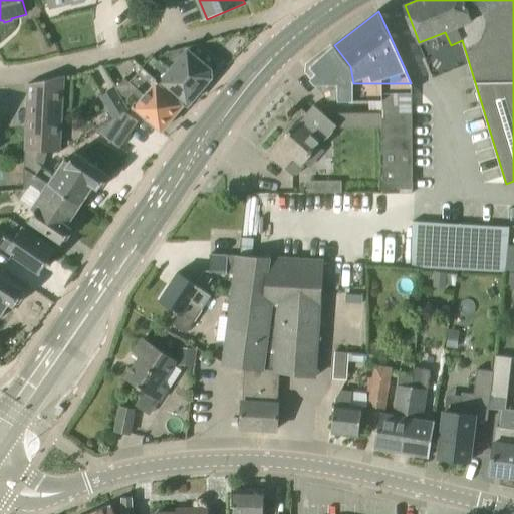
[(350,66),(334,45),(316,62),(312,61),(307,65),(306,71),(312,79),(311,79),(328,101),(352,101),(353,83),(350,66)]
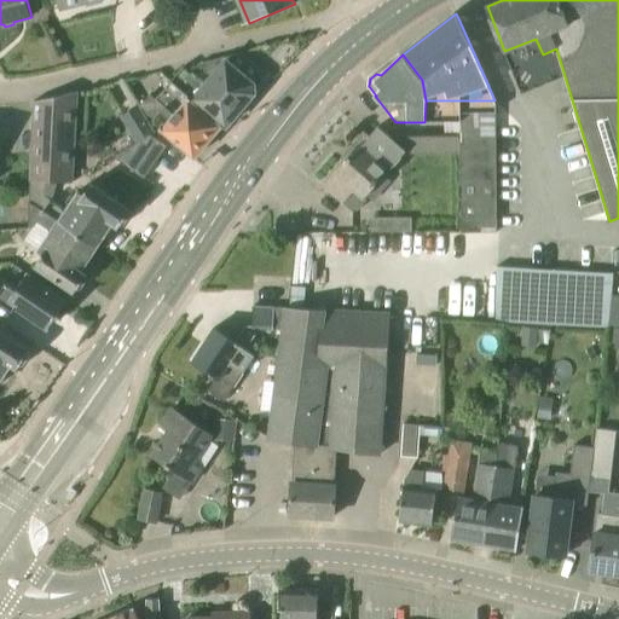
[(171,84),(221,128),(223,126),(225,128),(255,93),(254,84),(224,58),(200,64),(191,74),(184,67),(172,81),(172,82),(171,84)]
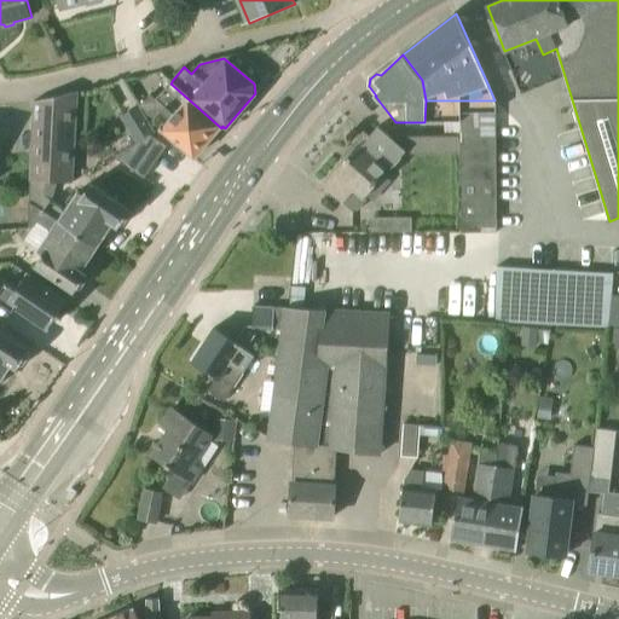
[(213,138),(221,128),(171,84),(156,99),(165,106),(155,119),(156,126),(192,156),(209,136),(213,138)]
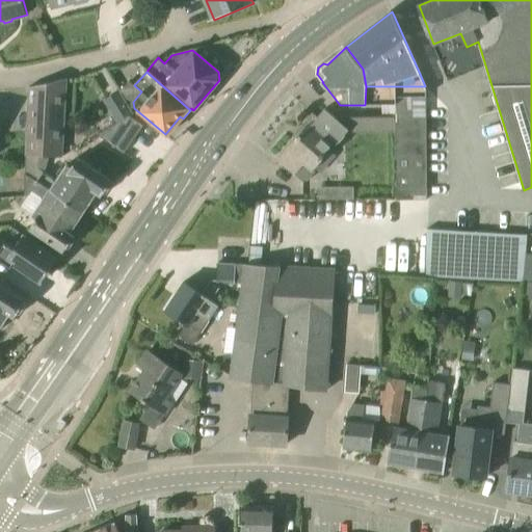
[(30,87),(29,87),(29,88),(30,88),(26,154),(40,155),(40,156),(62,157),(64,127),(67,80),(68,80),(67,79),(30,87)]
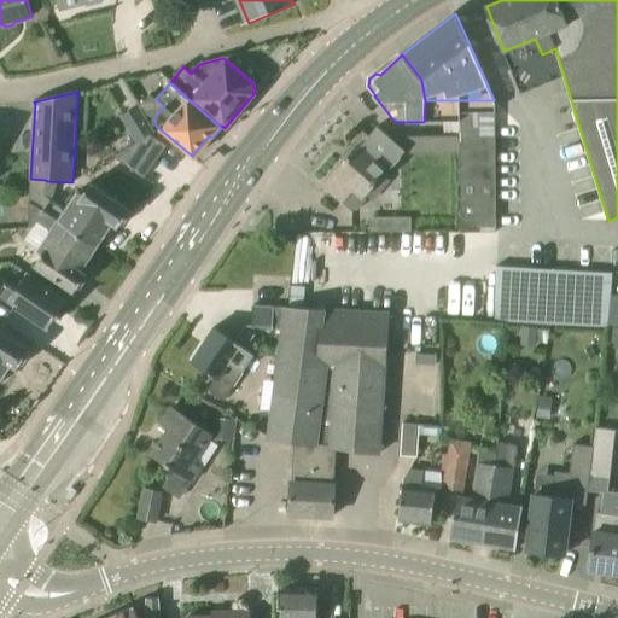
[(460,232),(482,232),(496,232),(496,104),(494,100),(425,100),(424,122),(444,122),(458,121),(459,134),(459,136),(459,153),(460,232)]
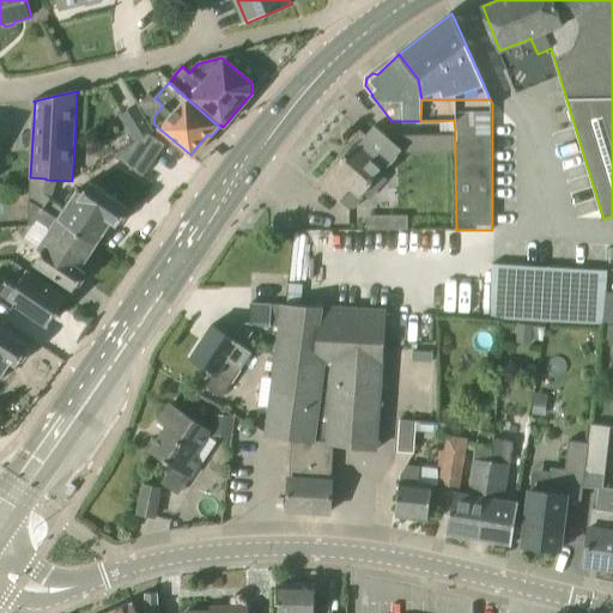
[(455,135),(400,135),(390,135),(388,137),(375,126),(366,135),(360,131),(346,147),(350,151),(321,184),(350,210),(354,210),(363,200),(357,195),(383,164),(387,167),(401,152),(455,152),(455,135)]
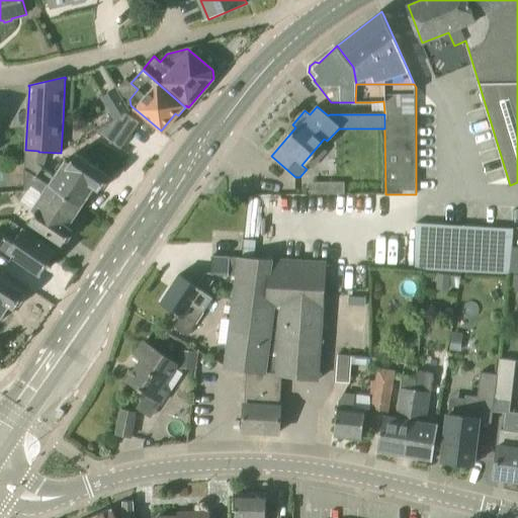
[(122,115),(96,132),(112,144),(121,150),(128,139),(138,125),(140,122),(125,113),(122,115)]
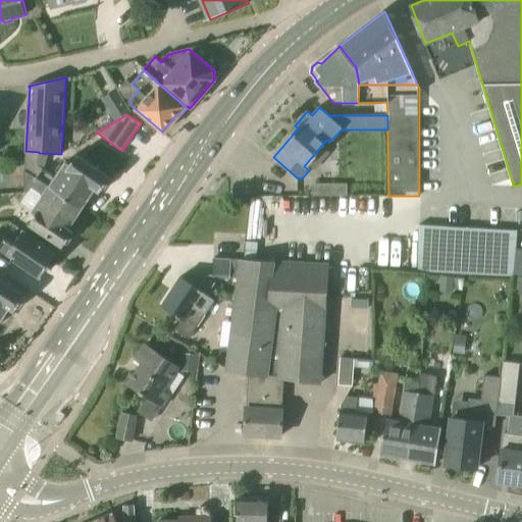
[(25,170),(82,208),(89,198),(95,188),(99,191),(100,189),(102,190),(106,190),(110,183),(109,178),(108,177),(109,176),(77,155),(71,164),(67,161),(55,178),(53,175),(38,165),(39,153),(39,152),(25,151),(25,170)]
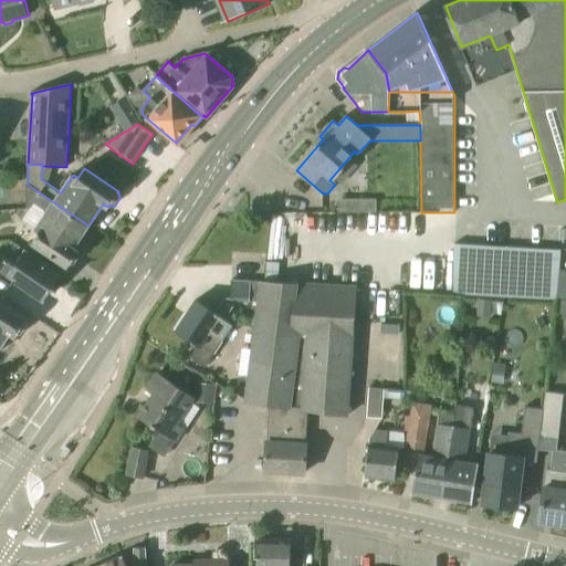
[(41,232),(28,252),(55,271),(61,261),(67,265),(69,264),(71,265),(75,264),(80,258),(79,252),(77,251),(79,250),(74,247),(79,240),(79,241),(88,226),(28,185),(28,202),(33,202),(44,210),(49,210),(35,229),(41,232)]
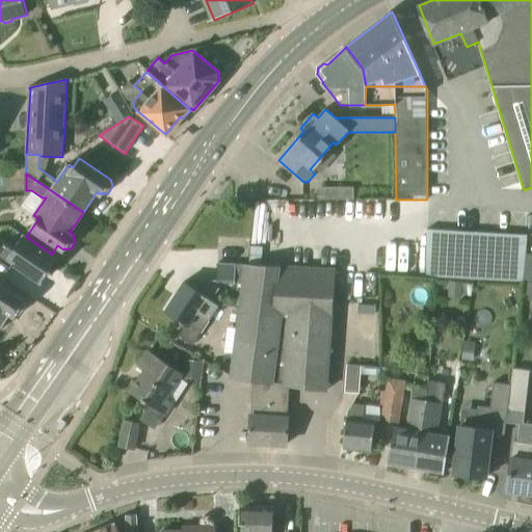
[(354,187),(319,187),(319,200),(354,200),(354,187)]
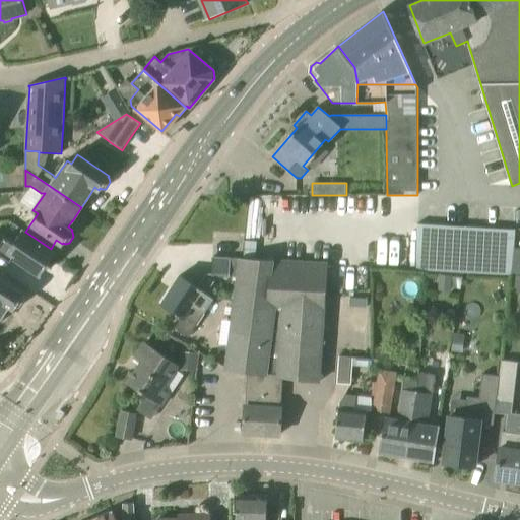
[(418,223),(416,269),(512,275),(512,274),(514,248),(516,231),(418,223)]
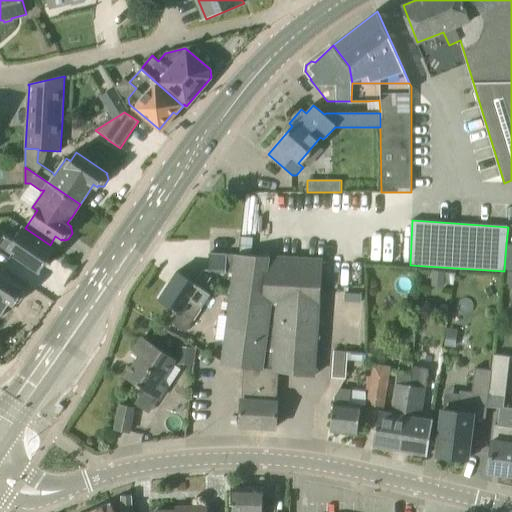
[(50,245),(25,228),(23,227),(14,240),(0,230),(0,249),(11,257),(14,253),(40,271),(56,249),(50,245)]
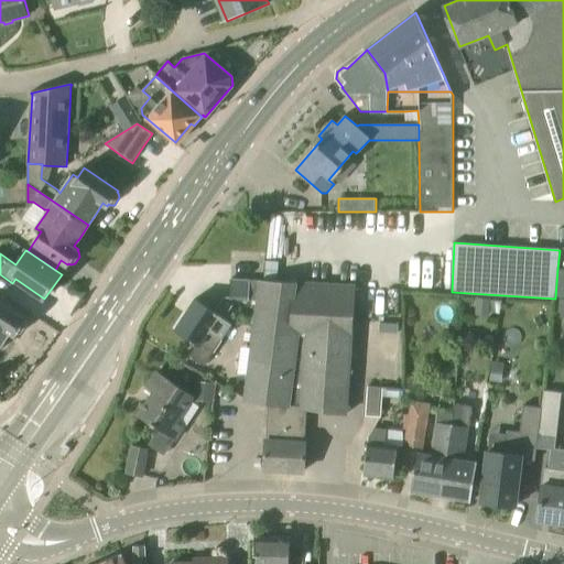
[(257,299),(259,281),(231,279),(230,297),(225,297),(215,312),(195,299),(176,328),(196,342),(187,355),(204,366),(223,337),(231,324),(223,318),(236,297),(257,301),(257,299)]
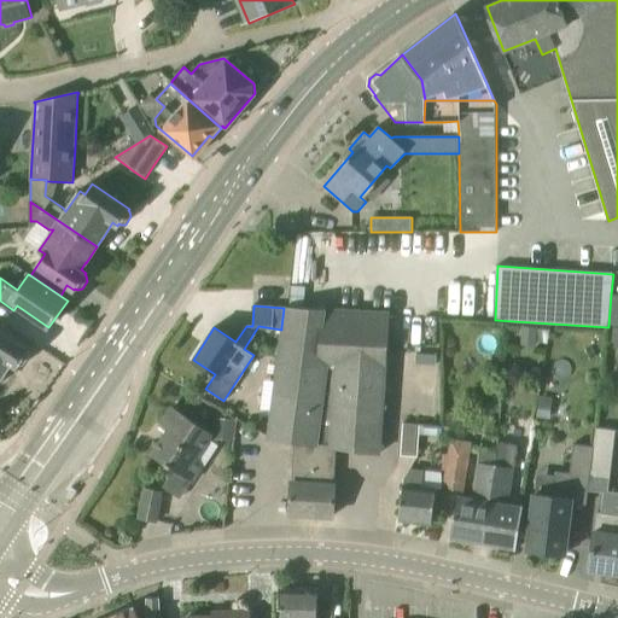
[(321,516),(333,517),(334,485),(337,447),(382,452),(391,312),(284,305),(284,308),(281,327),(283,328),(269,437),(295,441),(292,482),(290,514),(313,516),(315,516),(315,514),(320,514),(320,517),(321,517),(321,516)]
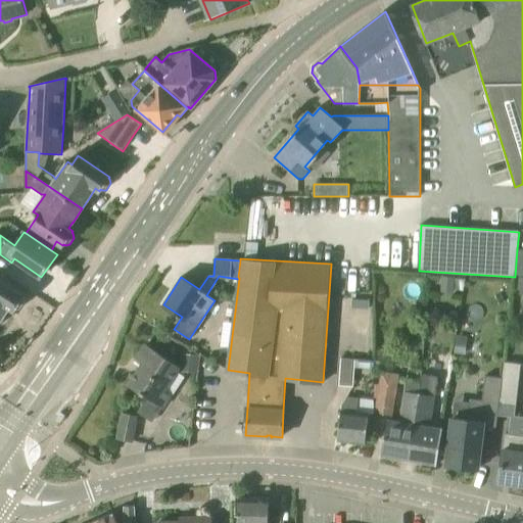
[(441,277),(440,293),(454,294),(455,278),(441,277)]
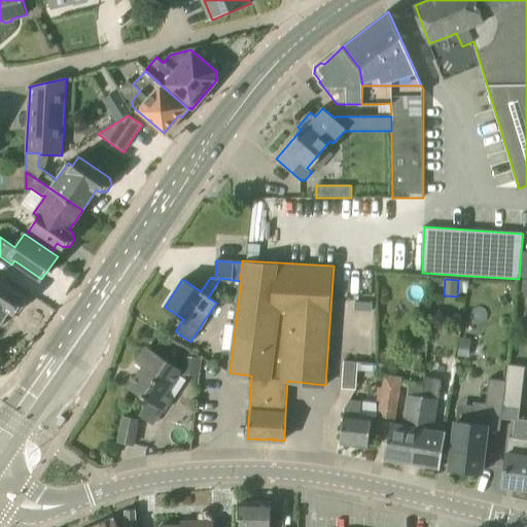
[(518,280),(518,292),(524,292),(524,297),(526,296),(526,279),(519,279),(519,280),(518,280)]
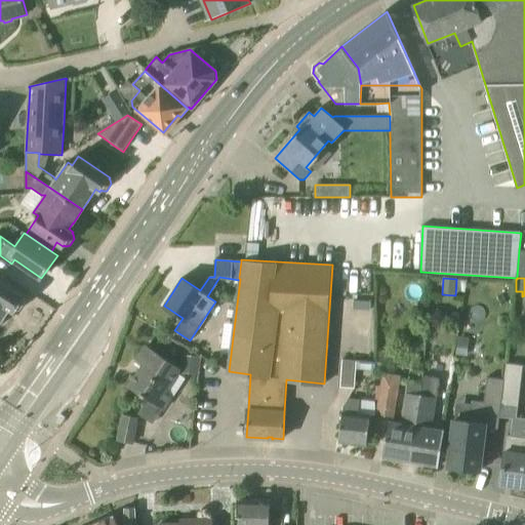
[(24,296),(0,281),(0,322),(10,310),(12,312),(13,310),(15,311),(19,311),(25,304),(24,299),(23,298),(24,296)]
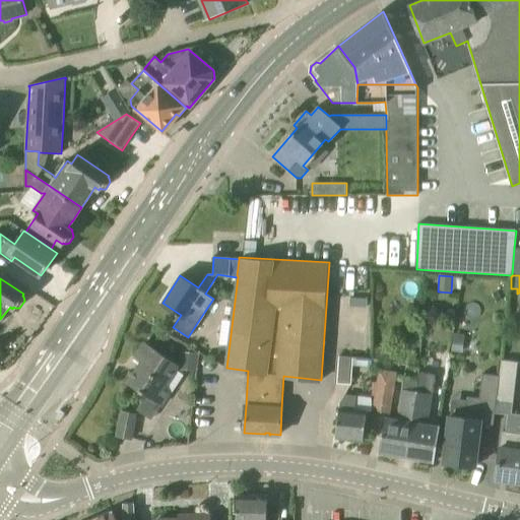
[(178,366),(150,347),(144,343),(135,356),(142,362),(129,382),(140,389),(139,391),(143,393),(144,392),(163,404),(169,394),(163,390),(178,366)]
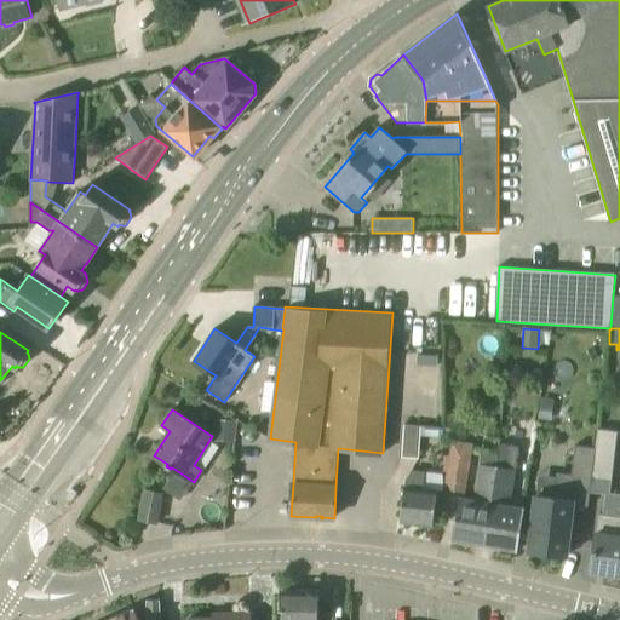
[(216,419),(213,440),(234,442),(236,422),(216,419)]
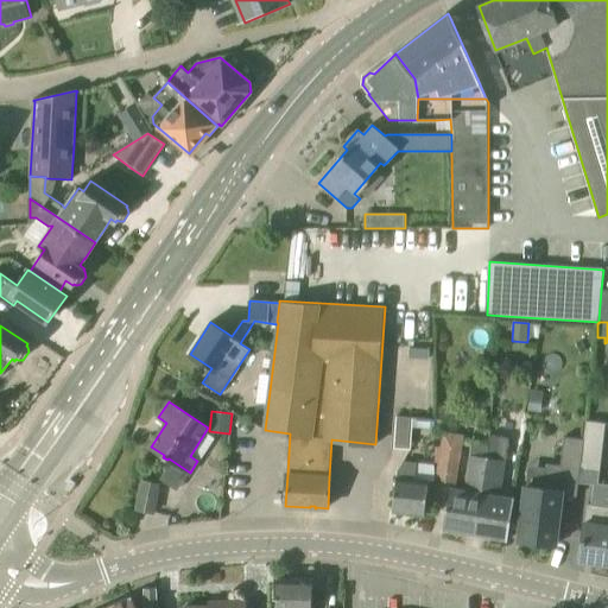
[(411,449),(413,418),(397,417),(394,449),(411,449)]
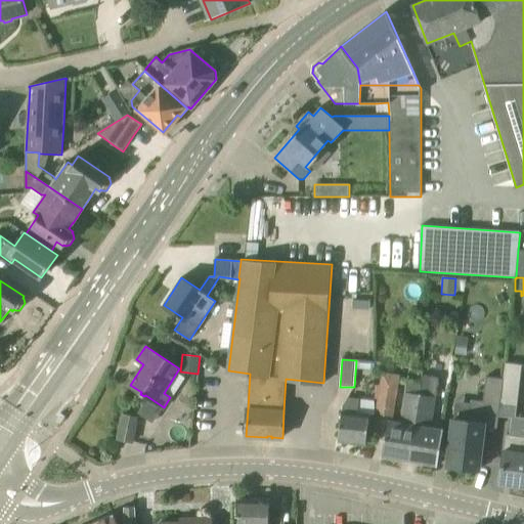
[(517,406),(521,365),(505,363),(503,380),(499,404),(517,406)]
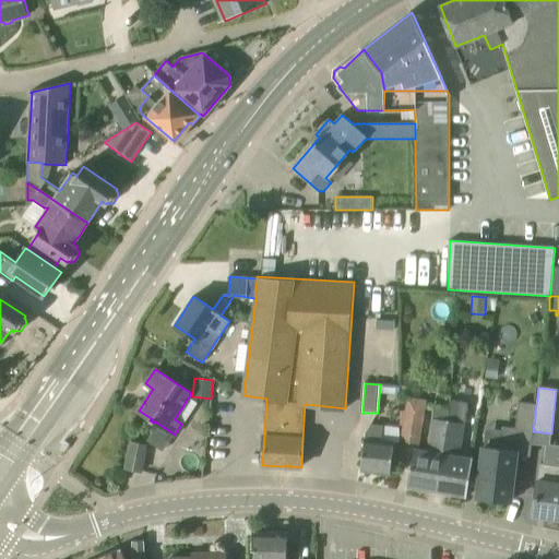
[(428,401),(407,397),(405,412),(401,411),(400,425),(402,426),(400,441),(420,444),(428,401)]
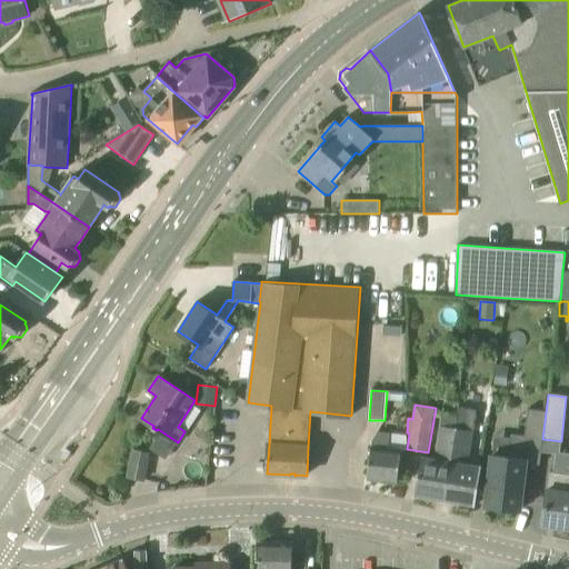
[(477,410),(458,407),(457,407),(457,417),(456,428),(443,500),(473,505),(473,506),(476,506),(479,485),(482,466),(469,463),(475,430),(473,430),(477,410)]
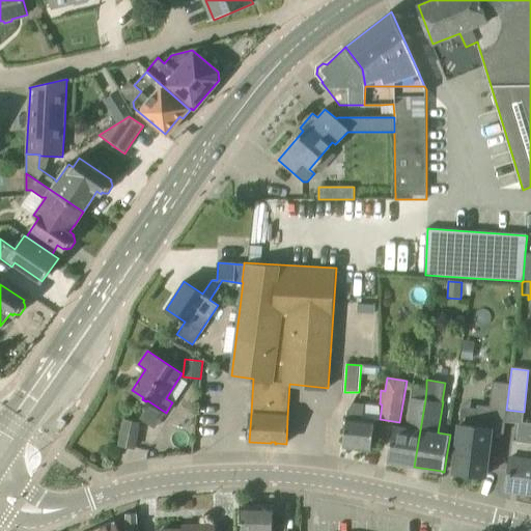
[(485,476),(487,456),(493,420),(504,422),(506,410),(509,385),(492,383),(490,408),(478,407),(475,428),(459,426),(453,473),(485,476)]
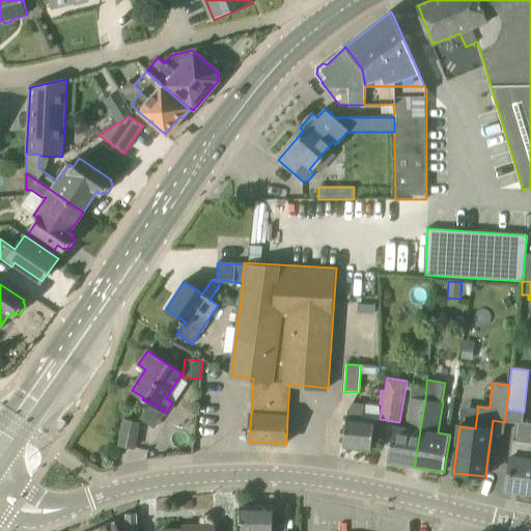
[(426,389),(413,387),(406,427),(393,425),(387,462),(414,467),(425,399),(426,389)]
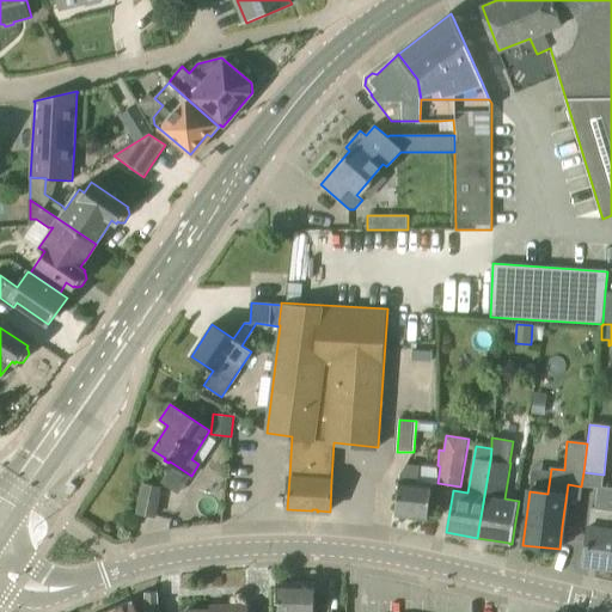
[(428,519),(430,496),(432,483),(417,482),(418,467),(405,465),(401,473),(401,479),(399,479),(396,515),(428,519)]
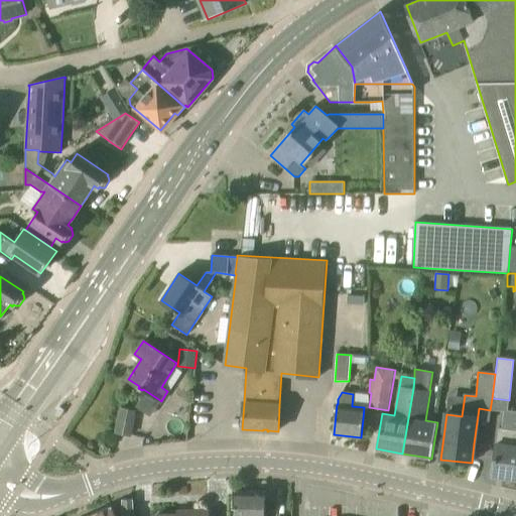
[(136,411),(122,408),(117,432),(131,435),(136,411)]
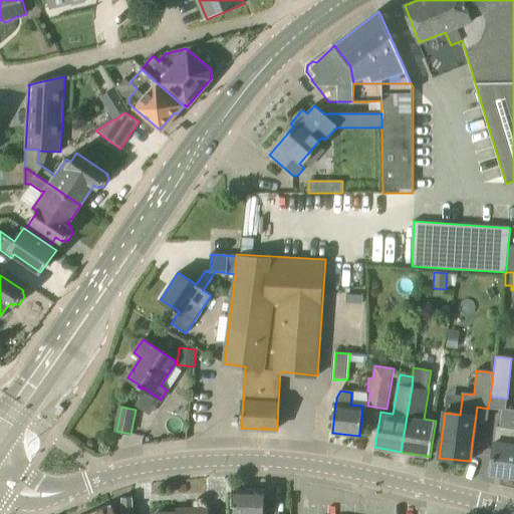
[(513,428),(511,428),(497,426),(495,442),(490,474),(513,477),(513,428)]
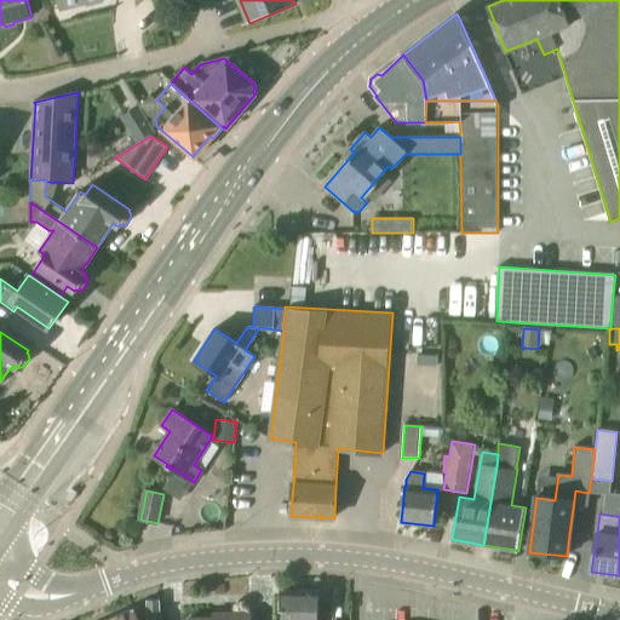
[(319,619),(319,614),(320,590),(283,590),(282,619),(319,619)]
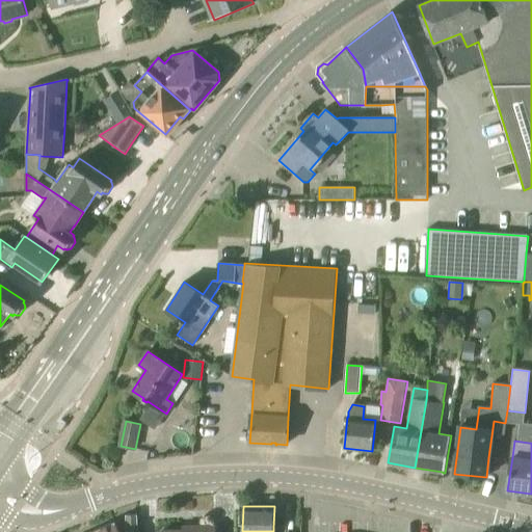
[(137,531),(137,514),(136,514),(127,515),(127,531),(137,531)]
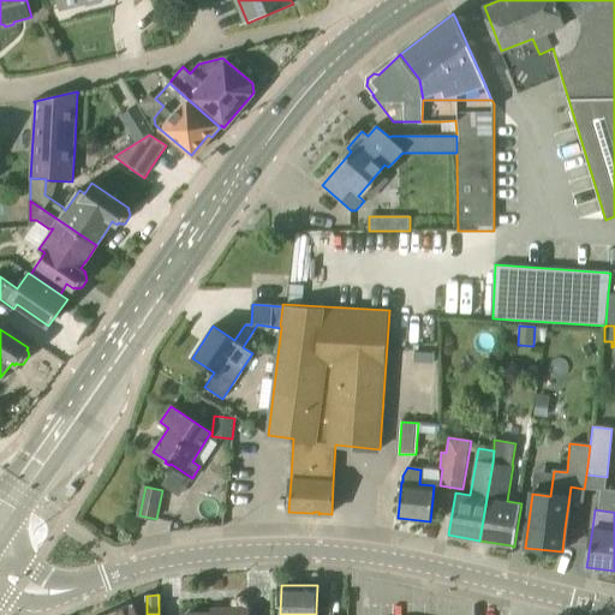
[(138,614),(133,604),(109,614),(138,614)]
